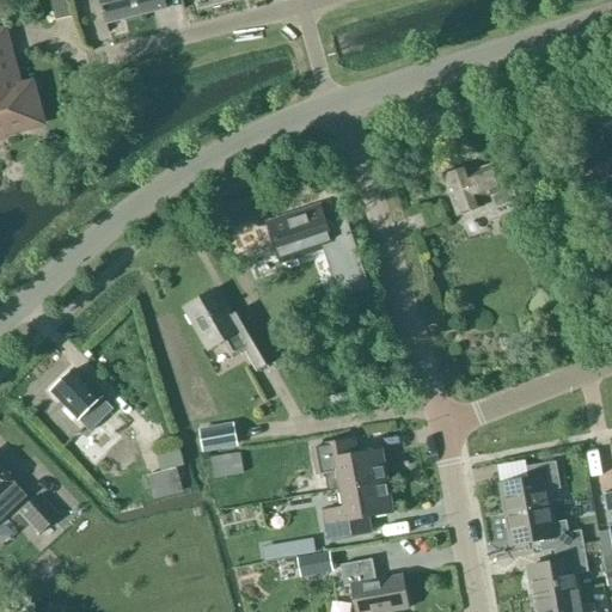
[(99,0),(106,24),(165,8),(163,0),(99,0)]
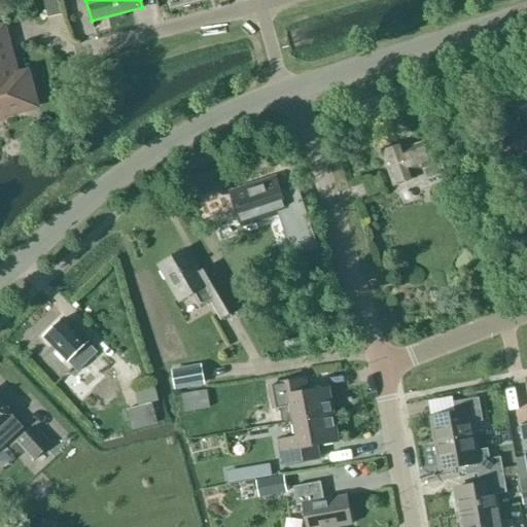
[(0,114),(34,106),(30,84),(16,88),(3,28),(0,28),(0,114)]
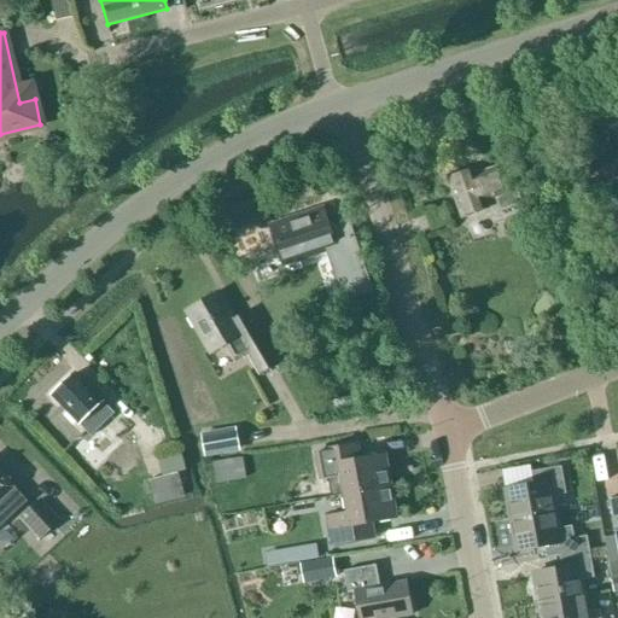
[(476,176),(473,169),(449,178),(462,216),(487,208),(484,200),(495,197),(500,213),(501,213),(524,205),(519,190),(517,190),(512,174),(499,179),(496,169),(476,176)]
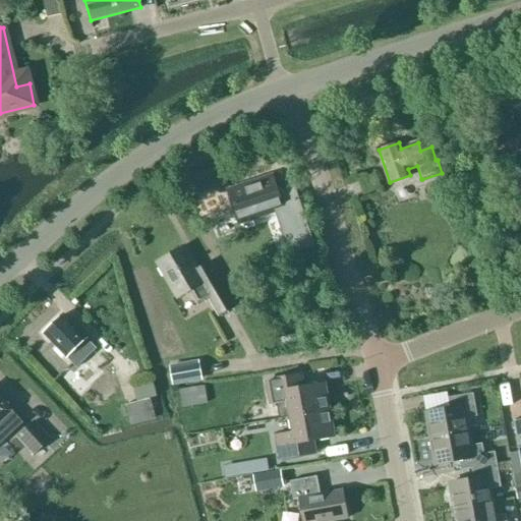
[(520,150),(508,155),(513,171),(520,168),(520,150)]
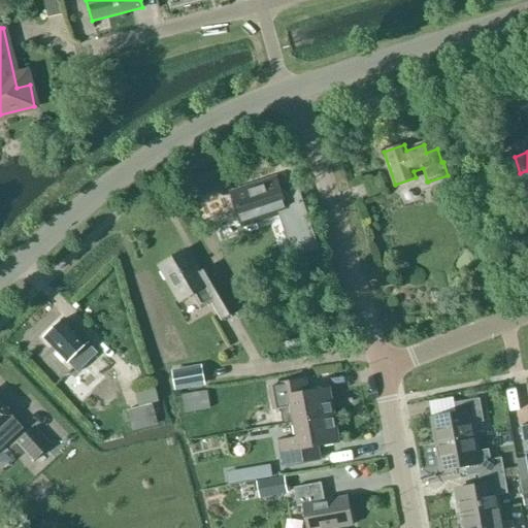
[(276,180),(232,195),(233,199),(235,203),(237,208),(239,215),(242,225),(283,211),(297,256),(319,249),(298,186),(281,192),(276,180)]
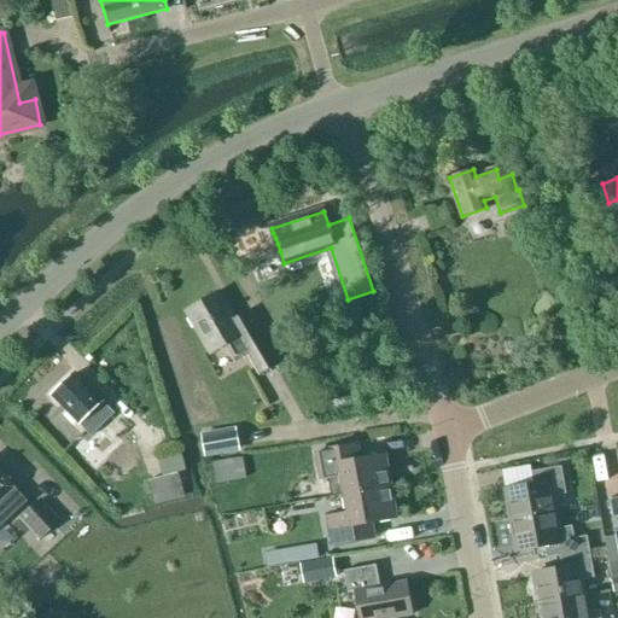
[(248,313),(234,320),(219,293),(187,313),(211,354),(225,345),(234,363),(250,355),(261,375),(278,366),(248,313)]
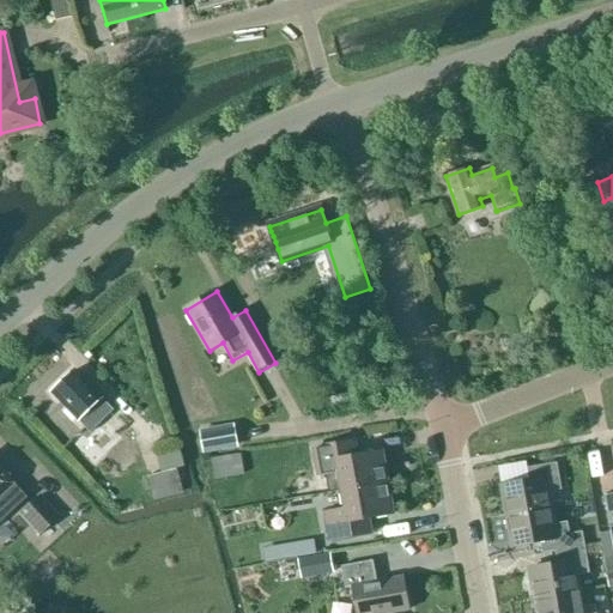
[(79,420),(91,432),(114,411),(102,398),(76,370),(52,393),(78,420),(79,420)]
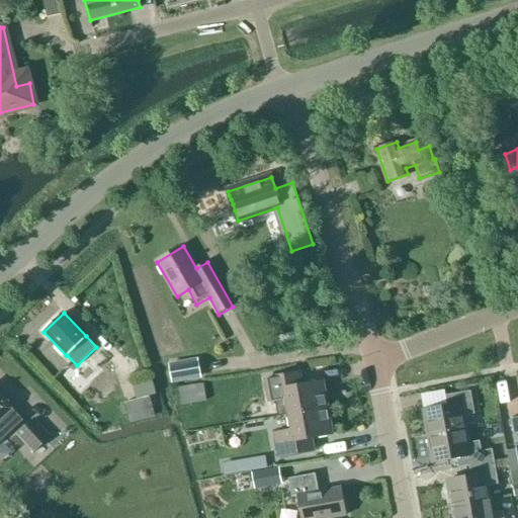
[(188,359),(168,363),(171,383),(200,378),(197,357),(188,359)]
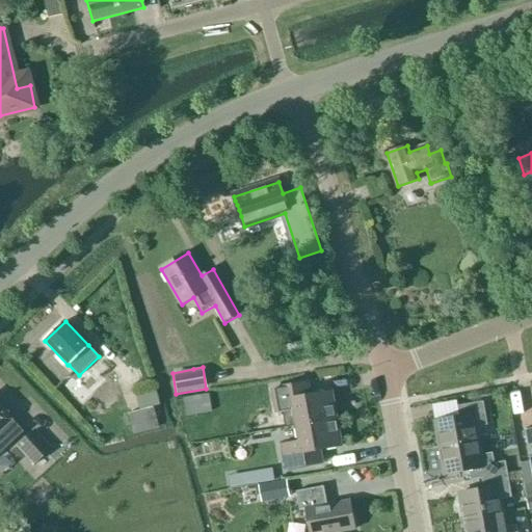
[(293,410),(296,426),(336,419),(331,393),(311,396),(309,383),(272,390),(276,414),(293,410)]
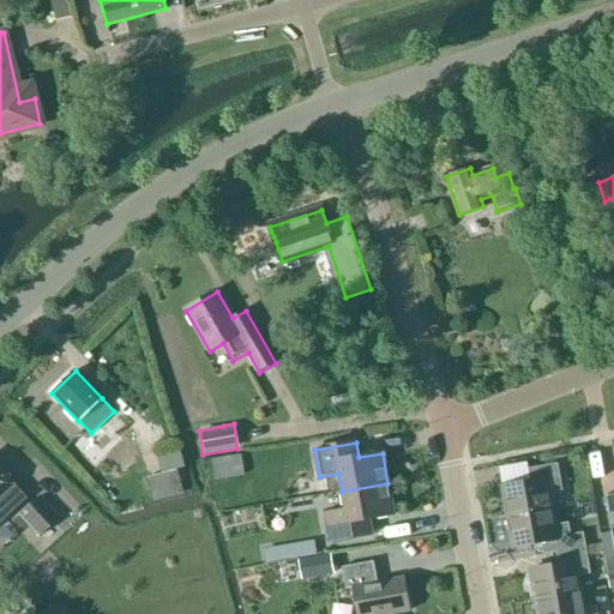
[(241,455),(211,459),(214,475),(215,480),(245,475),(241,455)]
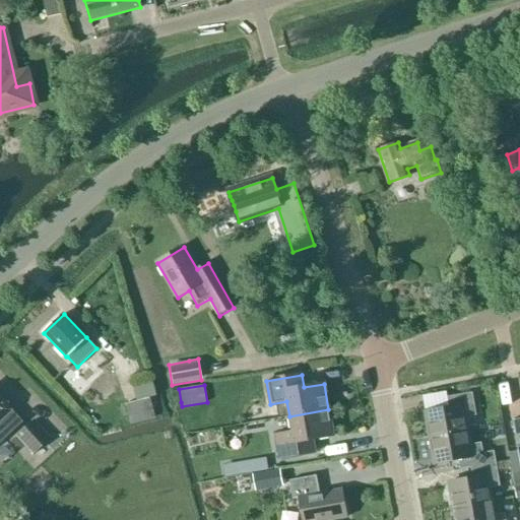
[(449,408),(426,412),(430,438),(468,432),(465,417),(476,415),(472,393),(447,397),(449,408)]
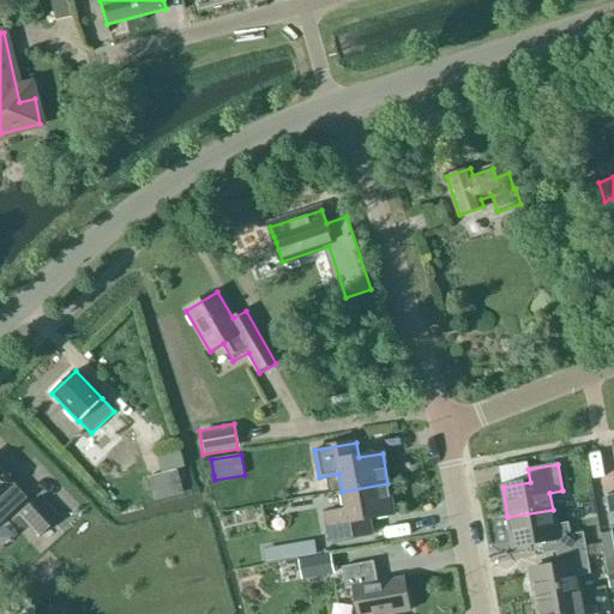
[(0,528),(30,500),(0,468),(0,528)]
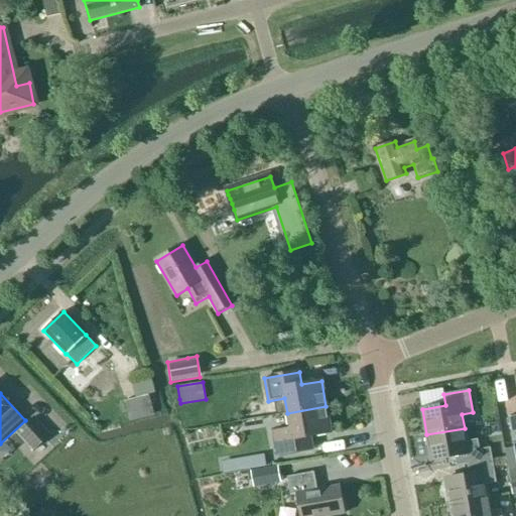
[(125,402),(130,421),(153,415),(148,396),(125,402)]
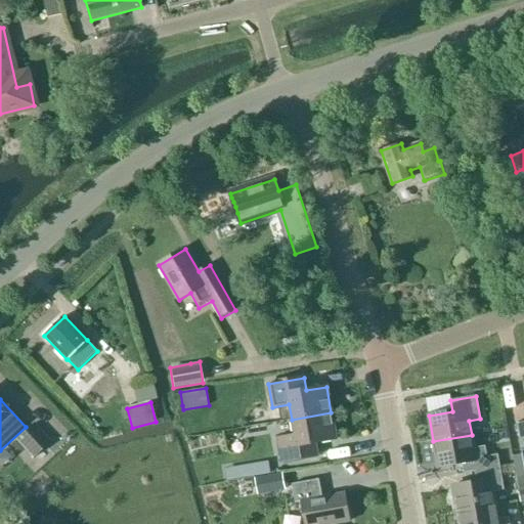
[(315,442),(336,439),(331,412),(292,420),(295,435),(277,438),(281,462),(317,455),(315,442)]
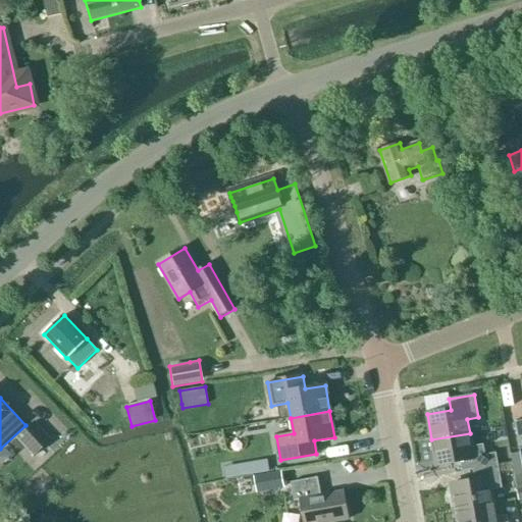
[(36,423),(18,439),(34,456),(51,440),(36,423)]
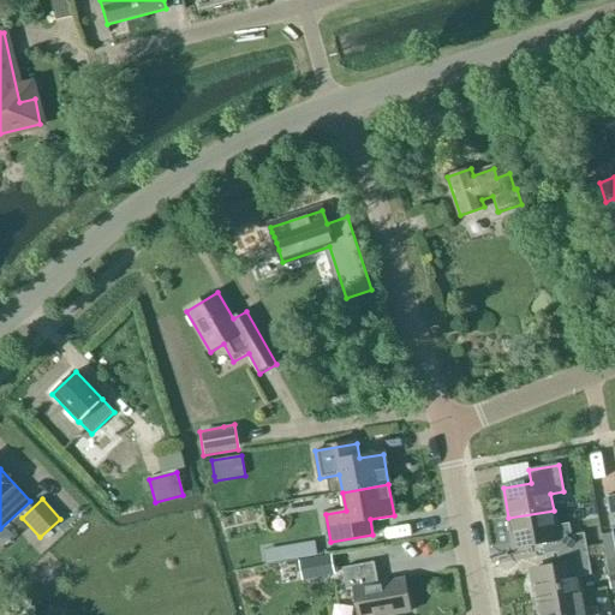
[(569,524),(556,526),(554,511),(508,518),(513,549),(542,543),(544,556),(556,554),(574,550),(586,548),(584,533),(571,536),(569,524)]
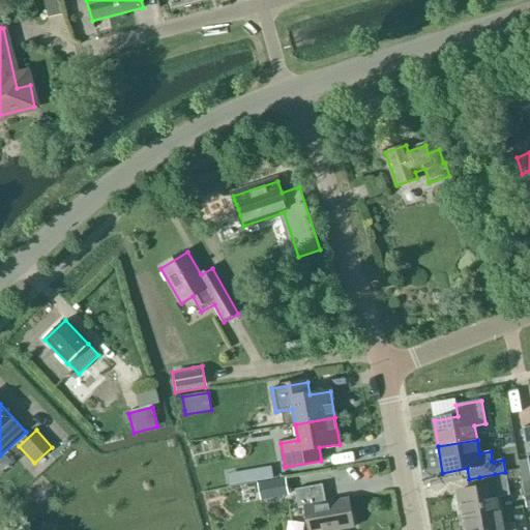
[(229,487),(273,479),(271,467),(227,474),(229,487)]
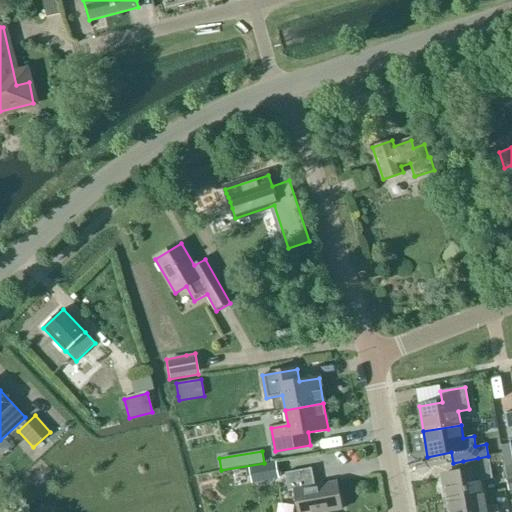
[(497,455),(488,456),(490,465),(503,462),(501,454),(497,455)]
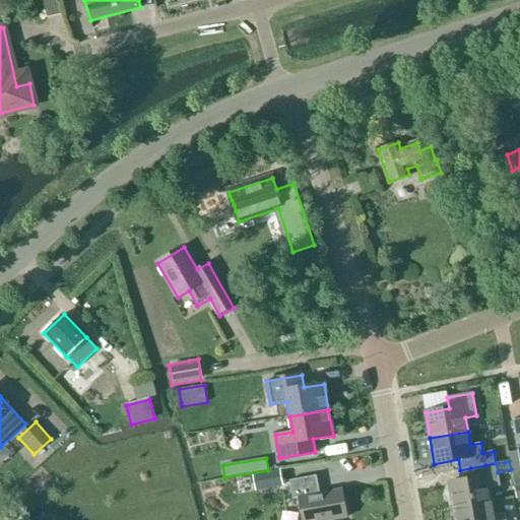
[(490,489),(500,486),(498,472),(496,463),(485,465),(470,468),(472,478),(449,482),(453,508),(492,502),(490,489)]
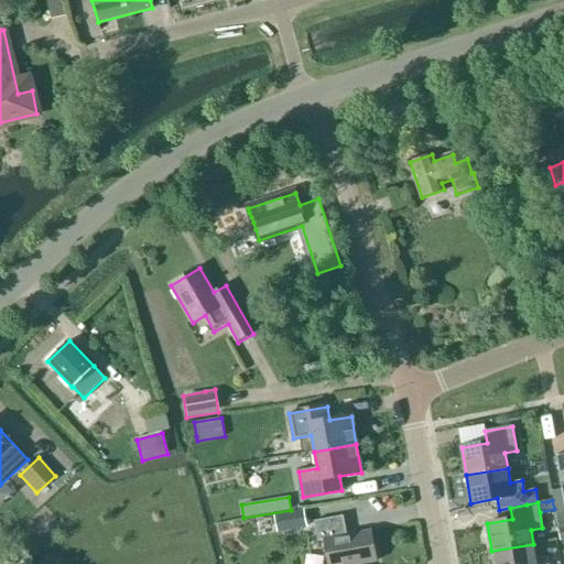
[(273,516),(277,533),(307,528),(304,510),(273,516)]
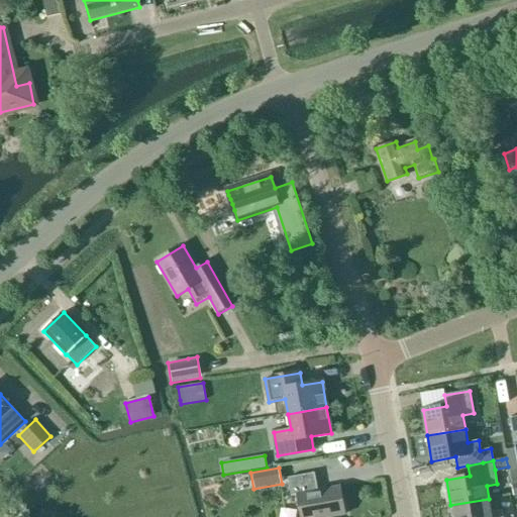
[(297,496),(301,516),(330,516),(345,514),(340,487),(318,491),(314,474),(288,479),(292,497),(297,496)]
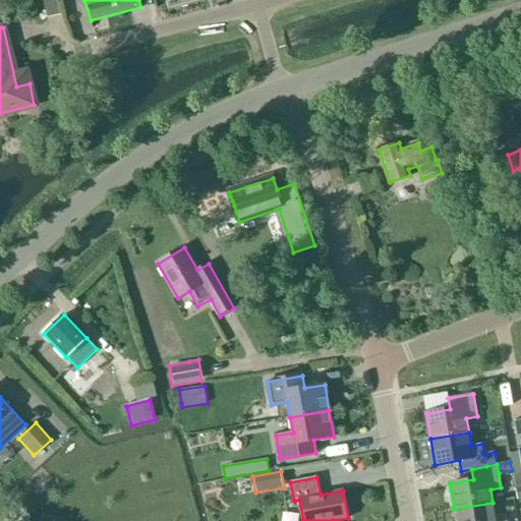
[(456,520),(507,520),(506,514),(495,516),(493,503),(454,509),(456,520)]
